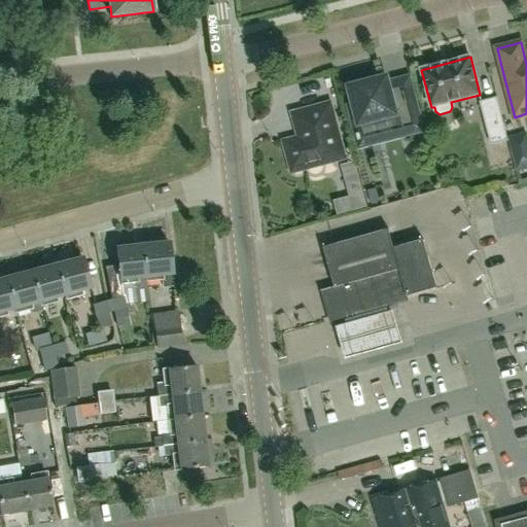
[(393,108),(386,78),(350,88),(355,107),(350,108),(356,130),(395,119),(399,136),(421,131),(414,103),(393,108)]
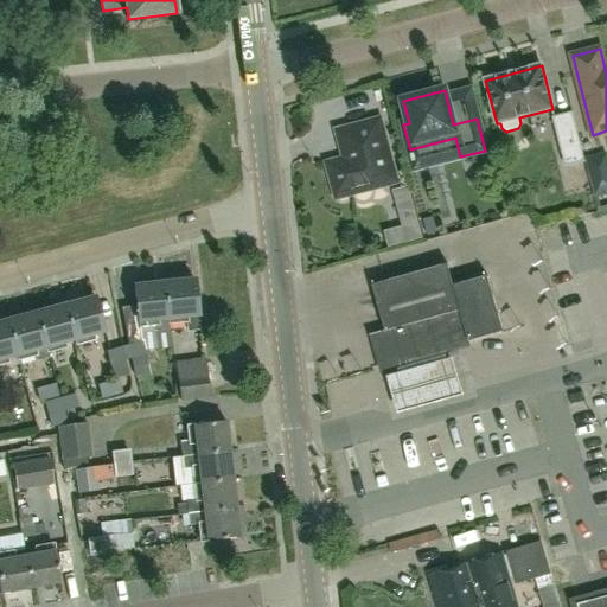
[(586,163),(573,114),(554,119),(567,167),(586,163)]
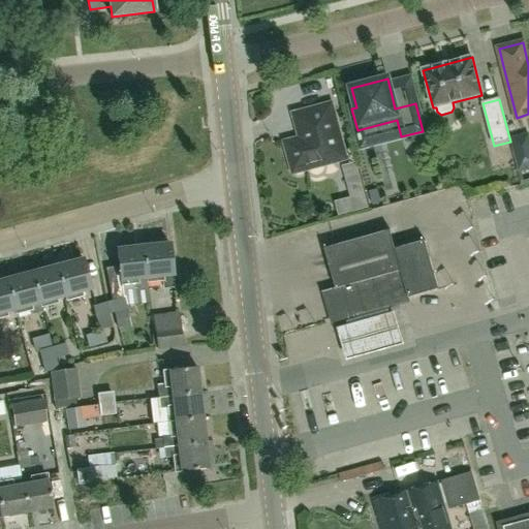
[(304,138),(286,143),(292,164),(300,168),(308,166),(312,168),(319,166),(322,162),(335,159),(337,155),(335,145),(340,143),(330,105),(296,115),(299,128),(300,129),(302,129),(304,138)]
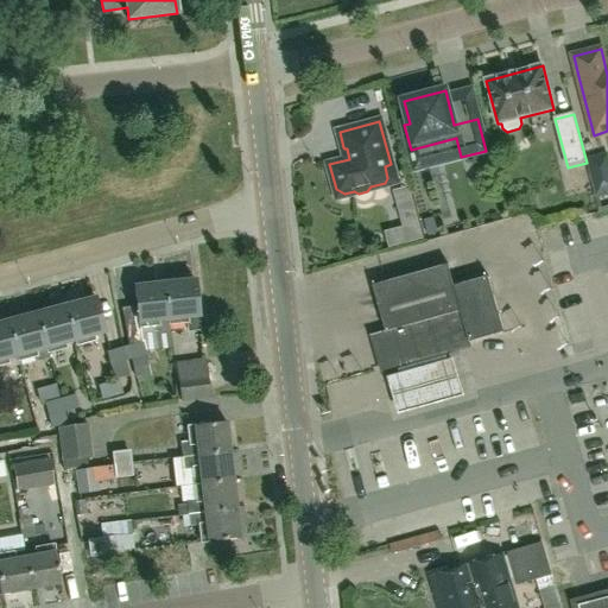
[(596,197),(607,194),(607,153),(587,159),(596,197)]
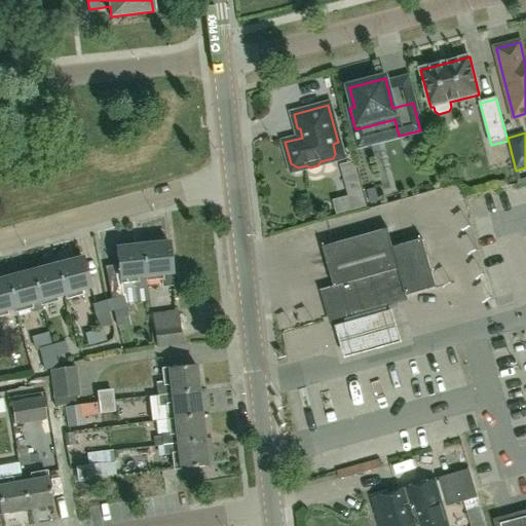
[(525,191),(500,195),(503,213),(525,209),(525,191)]
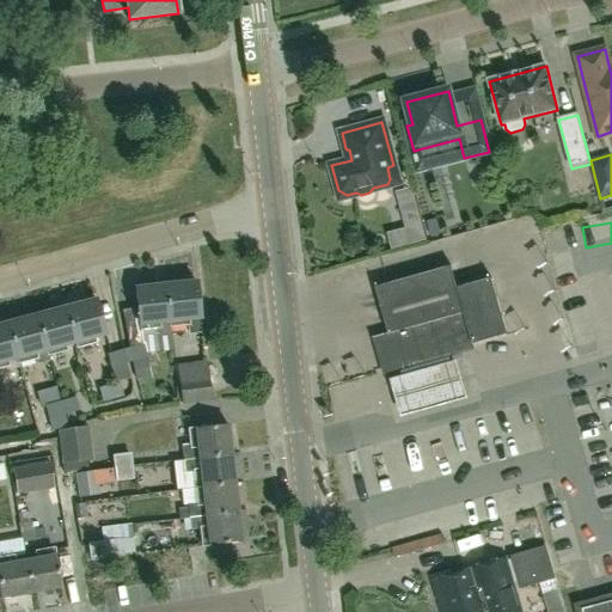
[(390,368),(508,334),(491,276),(457,287),(451,265),(375,287),(389,332),(380,335),(390,368)]
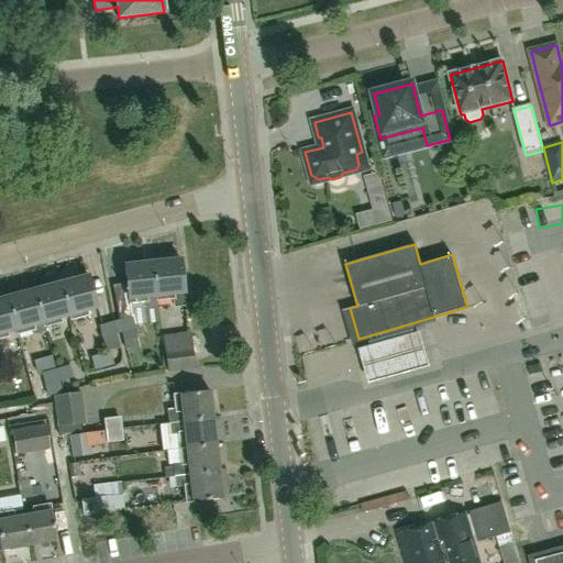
[(156,301),(157,301),(173,299),(173,306),(185,304),(180,260),(152,263),(156,301)]
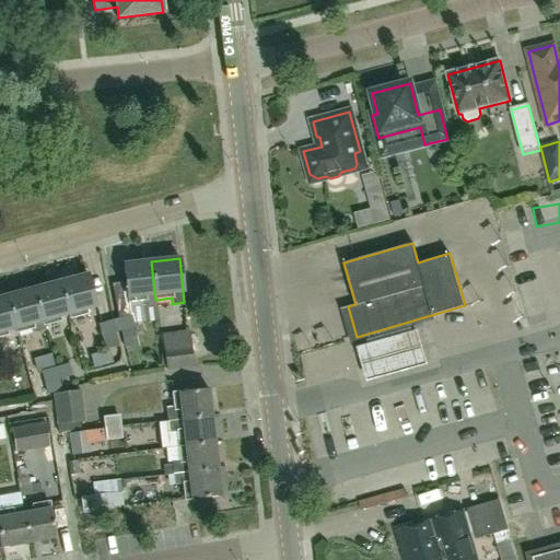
[(131,302),(141,301),(141,306),(156,304),(156,300),(155,300),(151,261),(124,265),(127,296),(130,296),(131,302)]
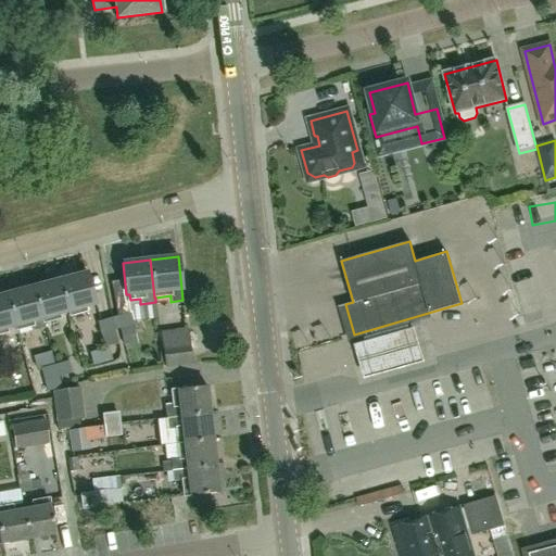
[(86,305),(96,303),(87,273),(51,282),(60,313),(68,311),(71,318),(88,314),(86,305)]
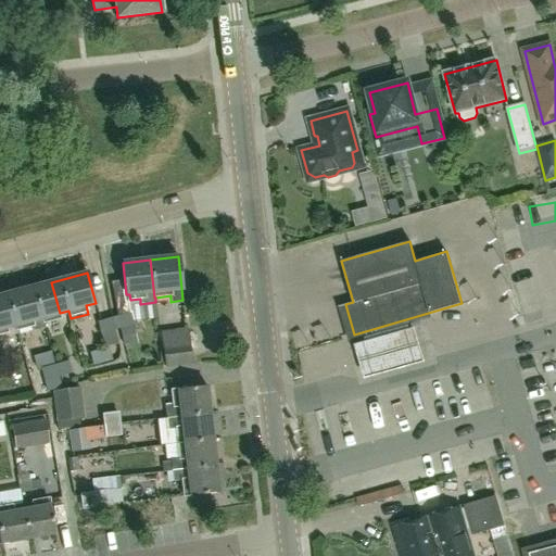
[(26,329),(32,327),(33,331),(43,328),(42,325),(61,319),(59,313),(60,313),(51,282),(16,292),(26,329)]
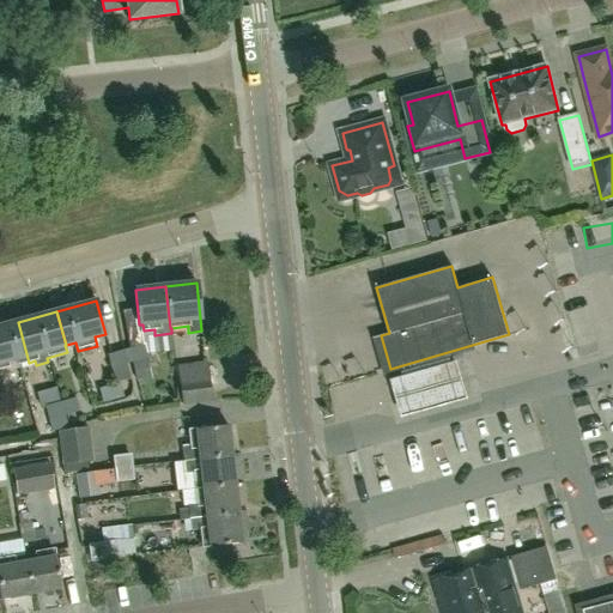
[(19,369),(18,365),(29,363),(18,322),(0,326),(0,369),(8,368),(8,371),(19,369)]
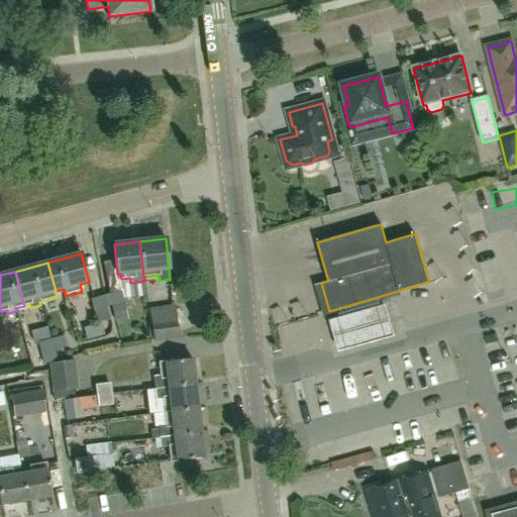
[(108,307),(110,306),(113,316),(127,312),(124,302),(121,291),(105,295),(108,307)]
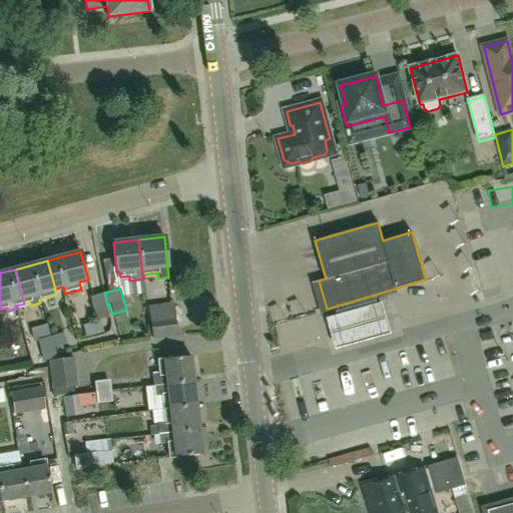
[(89,297),(96,321),(108,318),(105,305),(107,305),(104,293),(89,297)]
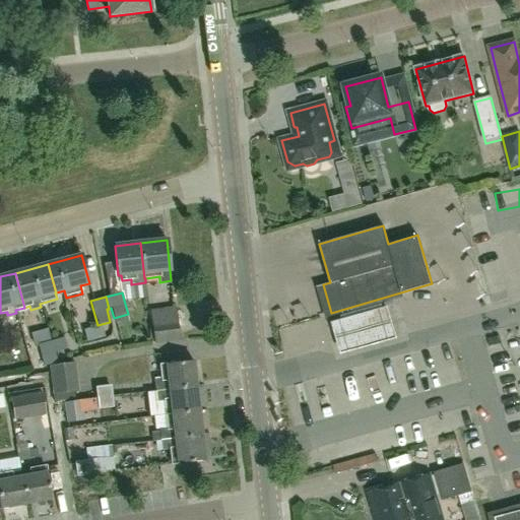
[(179,339),(177,321),(152,324),(154,342),(179,339)]
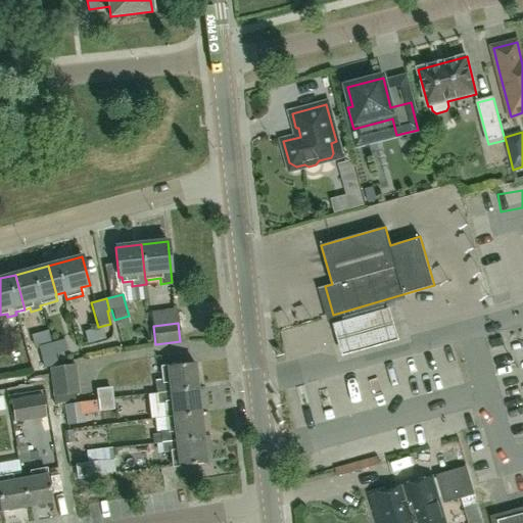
[(55,354),(66,352),(63,339),(38,346),(44,369),(57,366),(57,364),(55,354)]
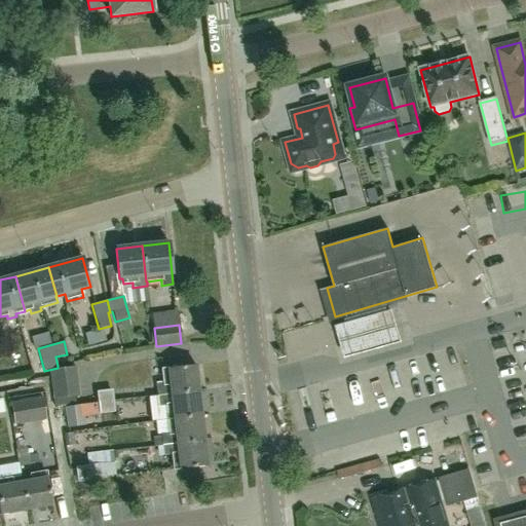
[(195,365),(186,366),(184,353),(160,357),(161,369),(163,384),(158,384),(160,395),(198,390),(195,365)]
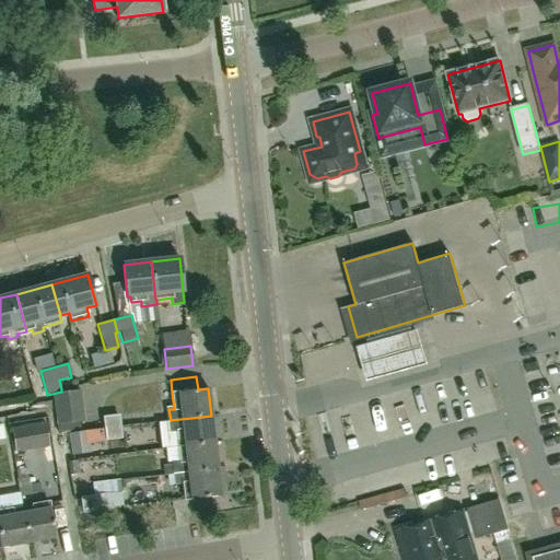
[(85,430),(81,391),(54,394),(58,434),(85,430)]
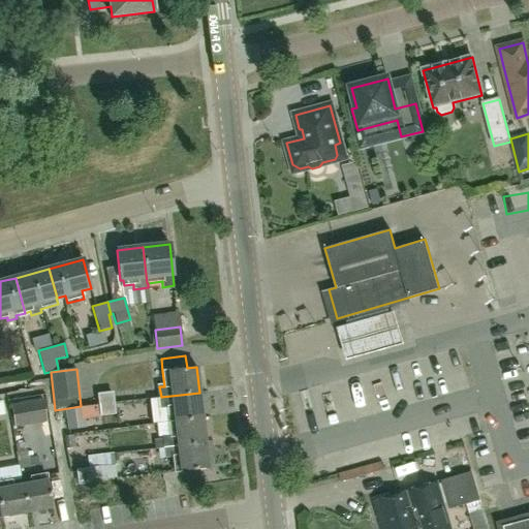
[(98,405),(114,403),(113,392),(96,394),(98,405)]
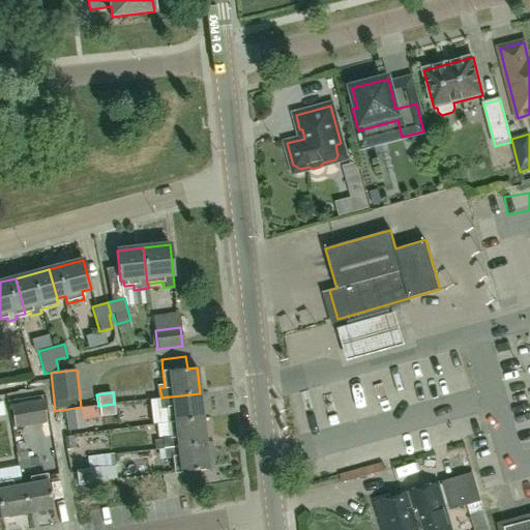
[(200,393),(162,398),(162,399),(158,399),(159,409),(167,408),(168,422),(203,418),(200,393)]
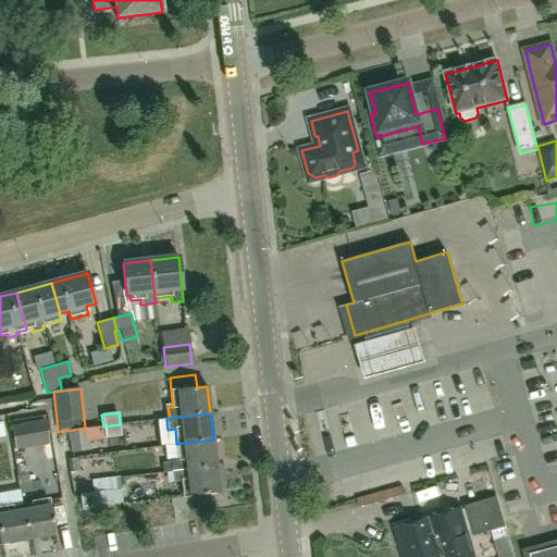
[(47,442),(44,419),(11,425),(15,447),(47,442)]
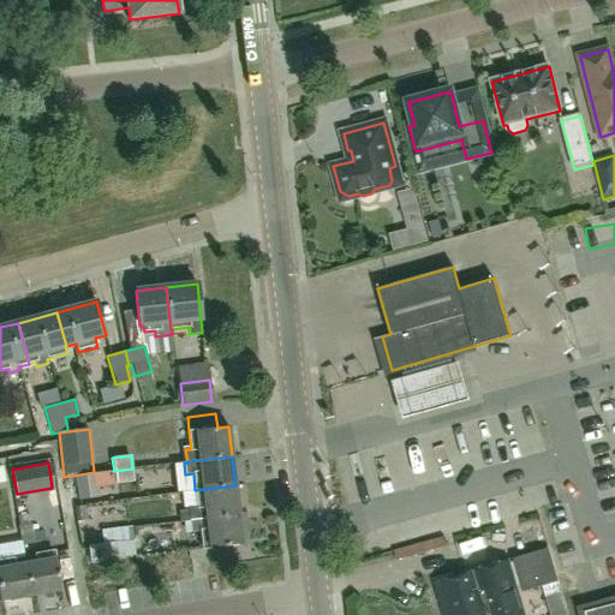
[(132,469),(114,471),(115,484),(133,482),(132,469)]
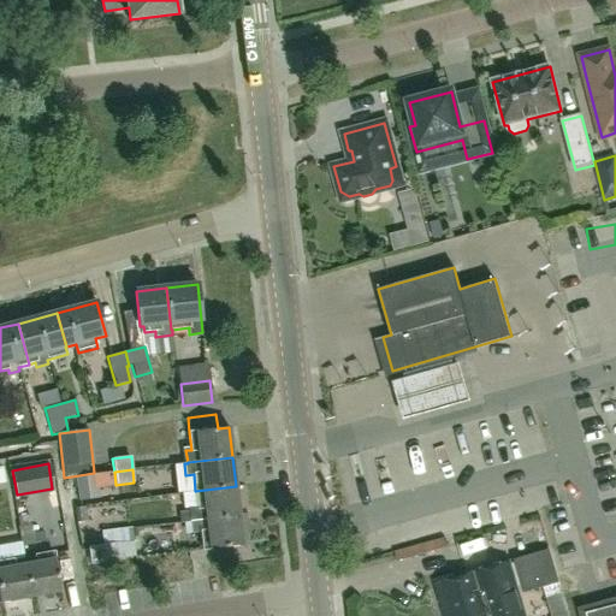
[(102,499),(101,477),(90,477),(92,501),(102,499)]
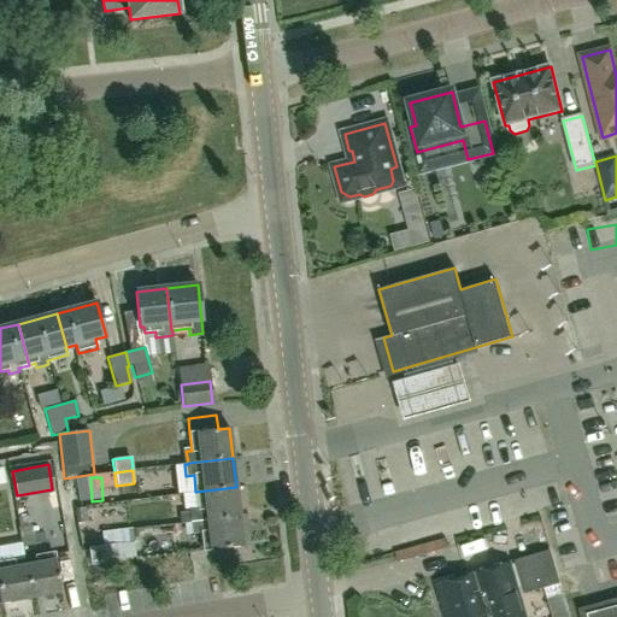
[(236,487),(195,492),(198,509),(188,510),(191,522),(240,516),(236,487)]
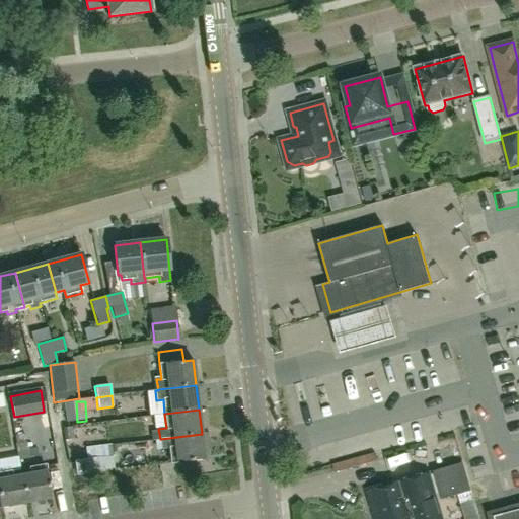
[(161,449),(169,448),(171,463),(176,462),(176,463),(205,459),(202,434),(160,439),(161,449)]
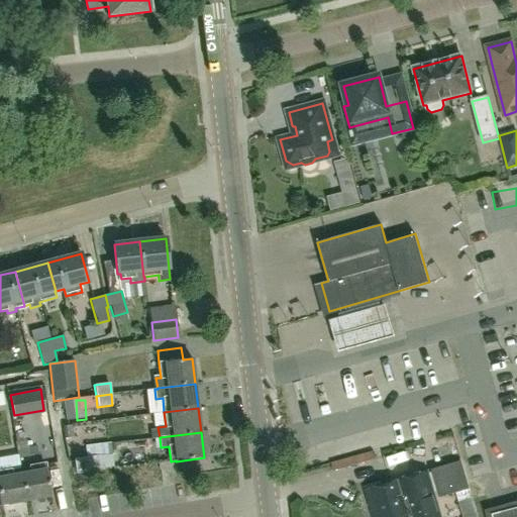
[(18,458),(29,456),(26,440),(15,442),(18,458)]
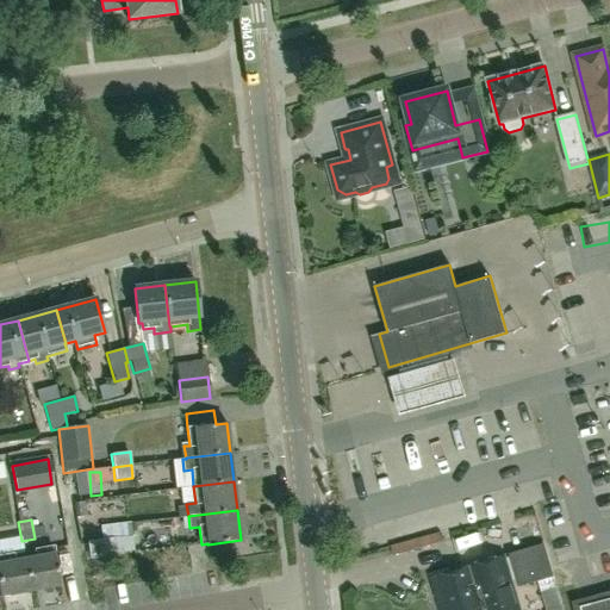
[(100,527),(103,540),(87,541),(89,559),(116,556),(116,554),(147,551),(145,540),(132,542),(130,523),(100,527)]
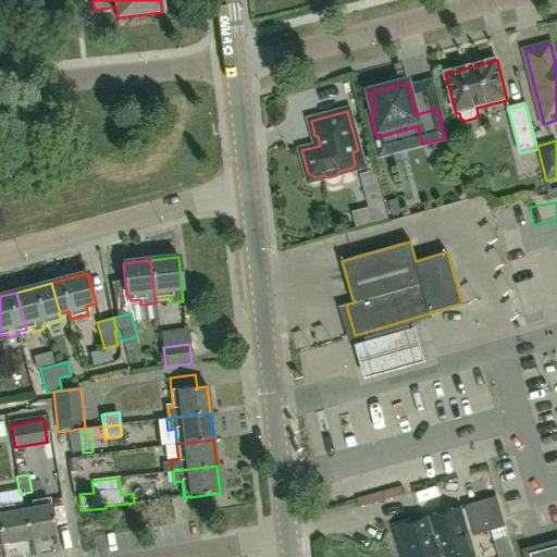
[(465,507),(473,536),(505,527),(496,497),(465,507)]
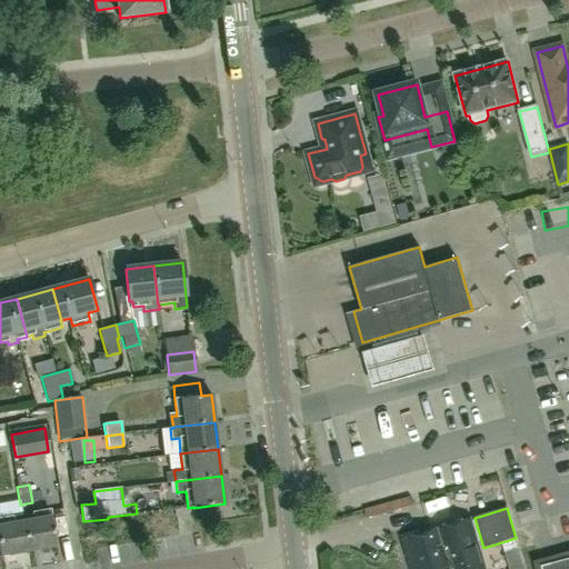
[(23,522),(29,551),(56,546),(50,516),(49,517),(48,510),(32,513),(33,520),(23,522)]
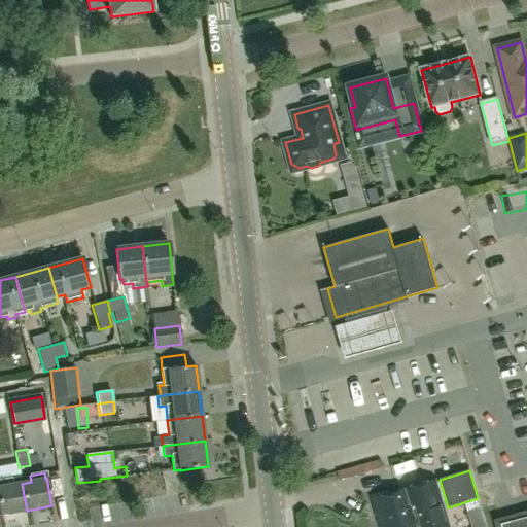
[(27,511),(22,484),(12,485),(10,479),(0,481),(0,505),(2,515),(27,511)]
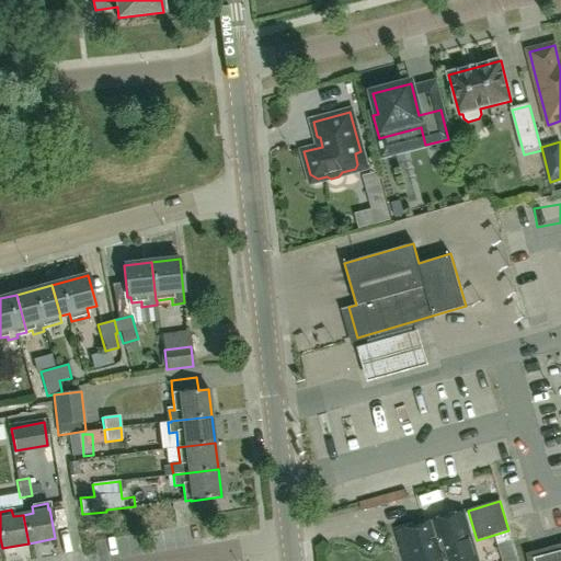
[(461,513),(423,524),(427,541),(444,537),(446,545),(444,545),(445,548),(446,548),(449,560),(474,560),(470,542),(461,513)]
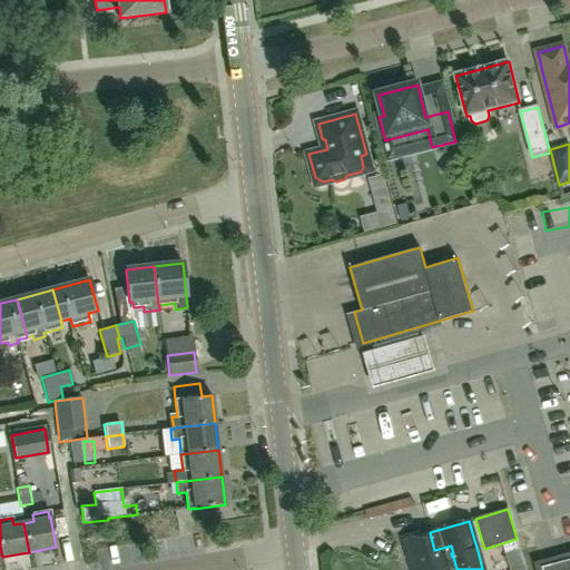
[(411,569),(457,569),(453,557),(452,557),(451,553),(453,553),(451,546),(434,550),(430,532),(402,541),(411,569)]
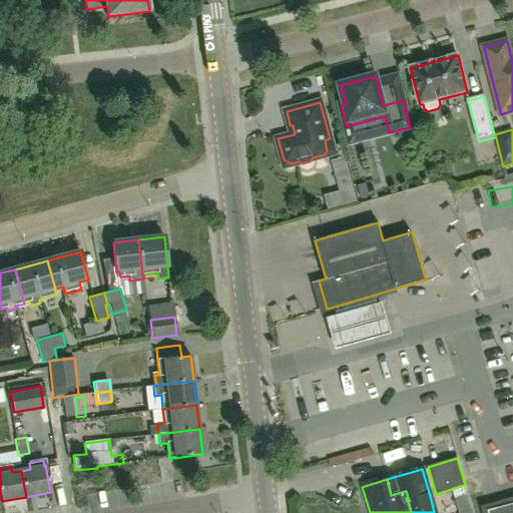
[(512,512),(512,498),(481,507),(482,512),(512,512)]
